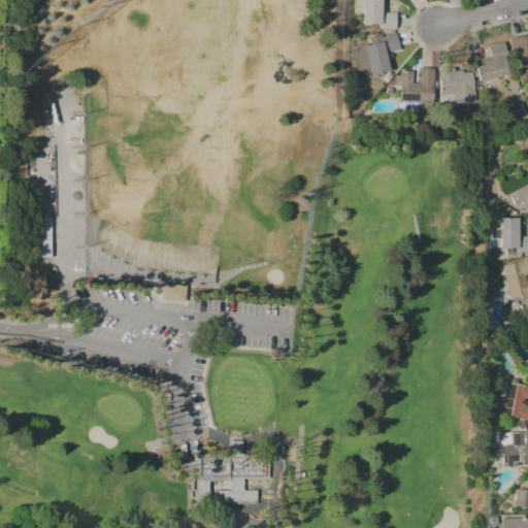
[(393,29),(375,29),(375,24),(360,24),(360,0),(382,0),(382,12),(393,12),(393,29)]
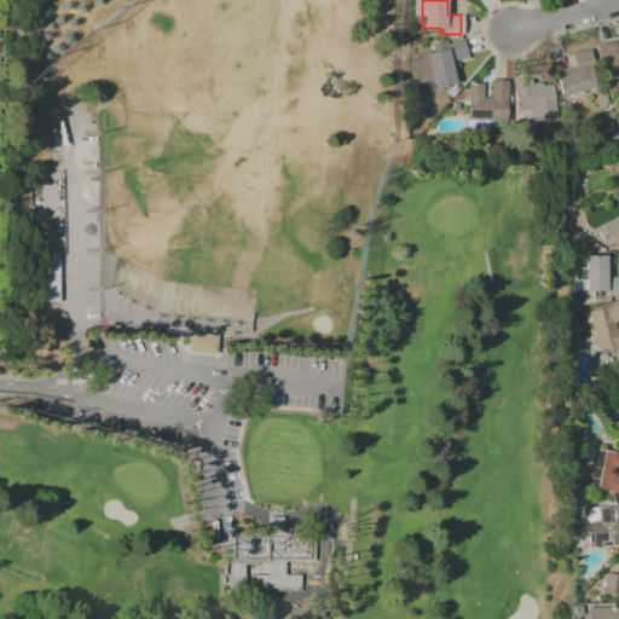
[(618,81),(605,85),(595,45),(618,39),(618,81)]
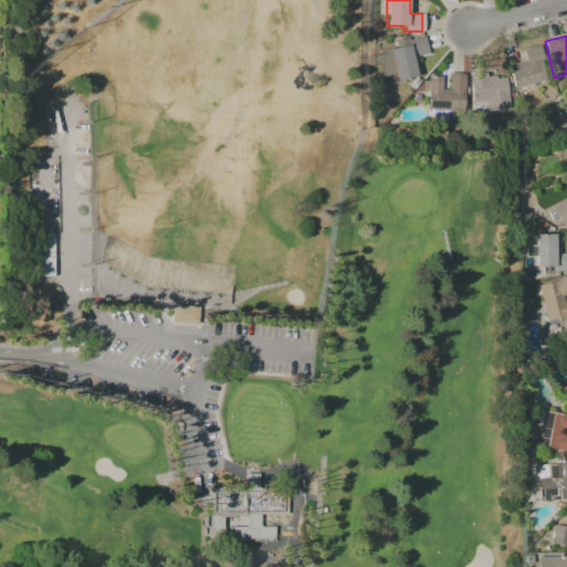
[(423,37),(426,53),(414,57),(419,74),(395,80),(394,73),(381,76),(375,52),(409,44),(408,40),(423,37)]
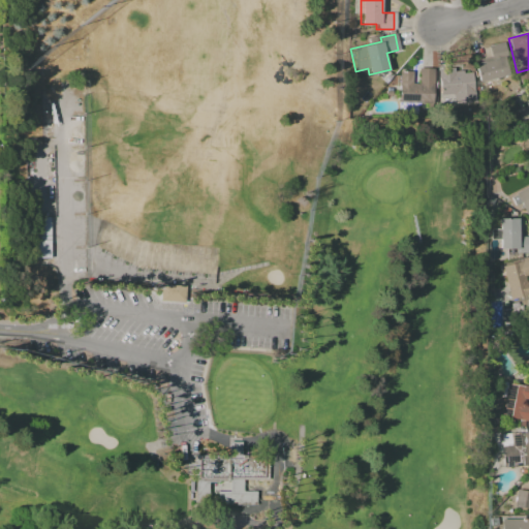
[(488,45),(502,42),(505,53),(490,56),(488,45)]
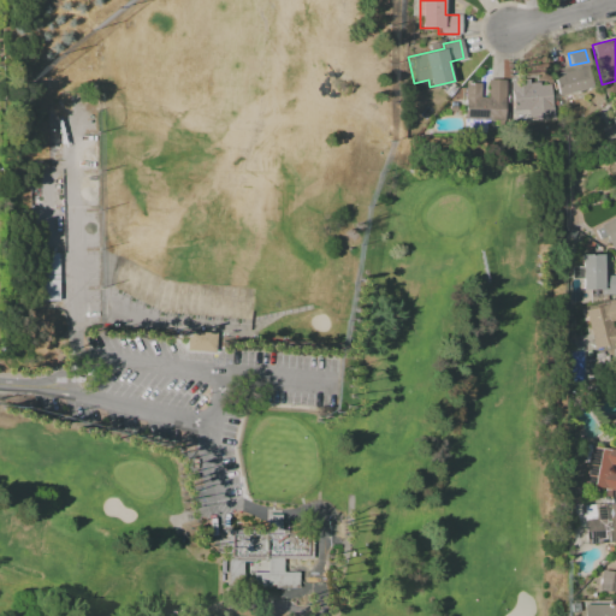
[(551,73),(584,66),(588,88),(556,95),(551,73)]
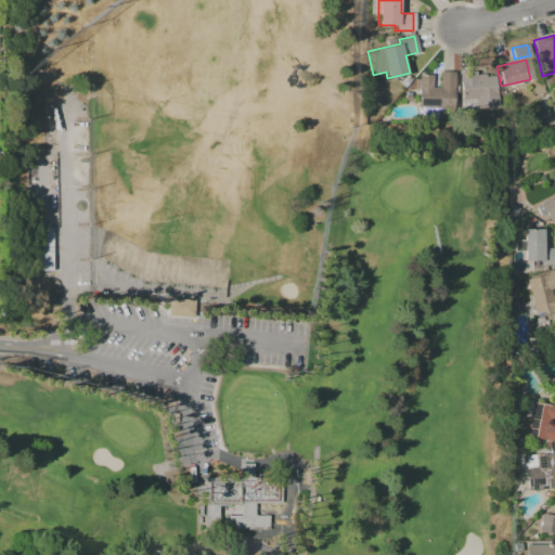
[(451,107),(417,106),(417,74),(431,74),(431,87),(438,88),(438,72),(454,72),(451,107)]
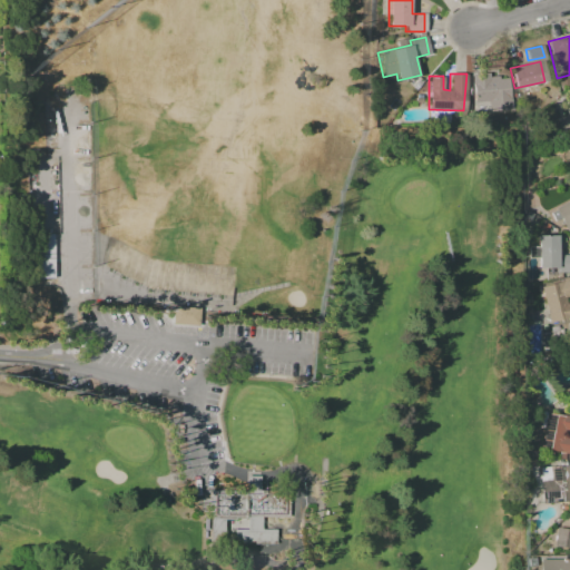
[(507,78),(510,109),(487,111),(487,101),(473,102),(471,75),(487,74),(488,78),(497,77),(497,79),(507,78)]
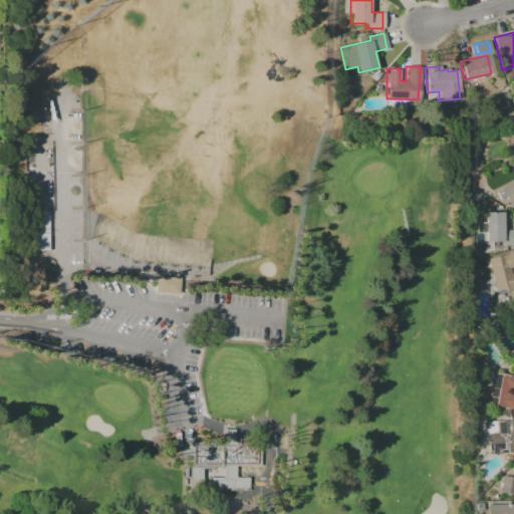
[(510,103),(502,106),(504,114),(512,112),(513,118),(513,117),(513,84),(506,87),(510,103)]
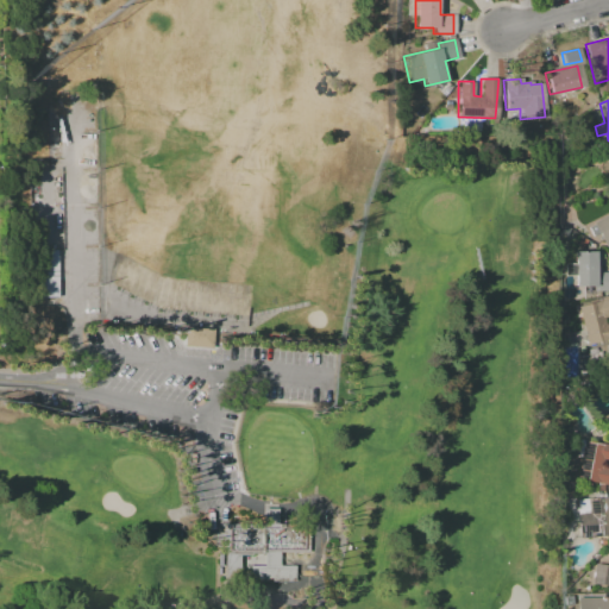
[(608,212),(608,245),(604,248),(591,223),(608,212)]
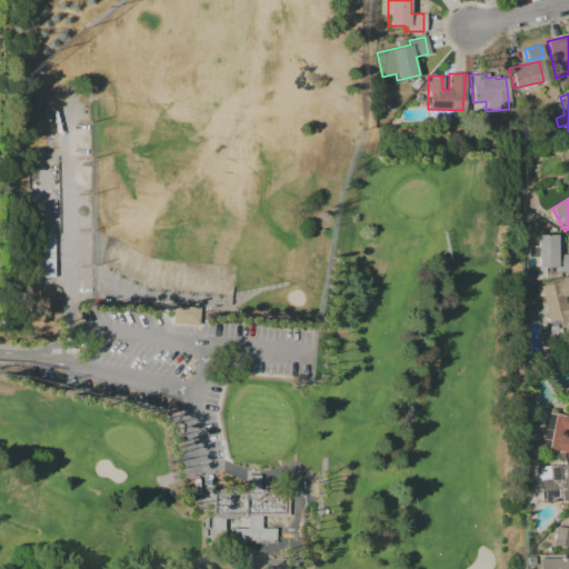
[(53,233),(53,277),(37,277),(37,233),(53,233)]
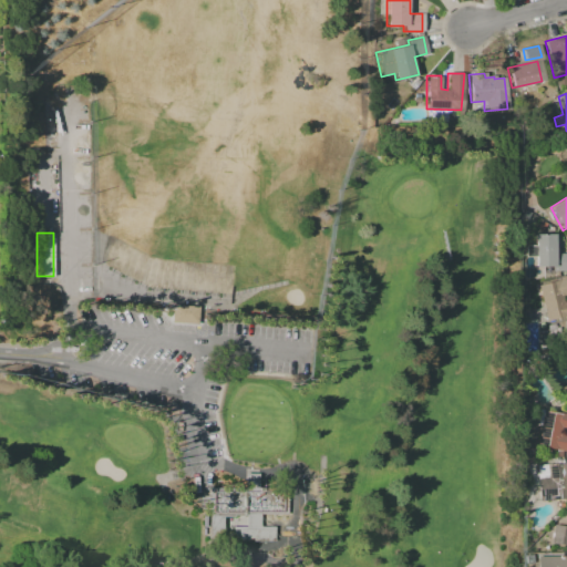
[(566,270),(552,271),(552,266),(535,266),(534,235),(557,234),(557,254),(566,254),(566,270)]
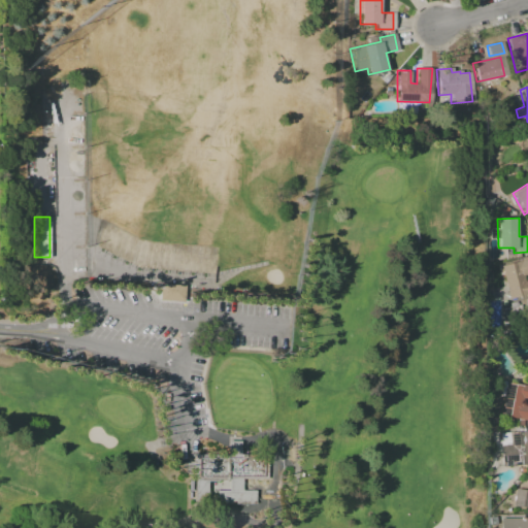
[(527,259),(527,274),(524,275),(527,292),(507,297),(500,266),(527,259)]
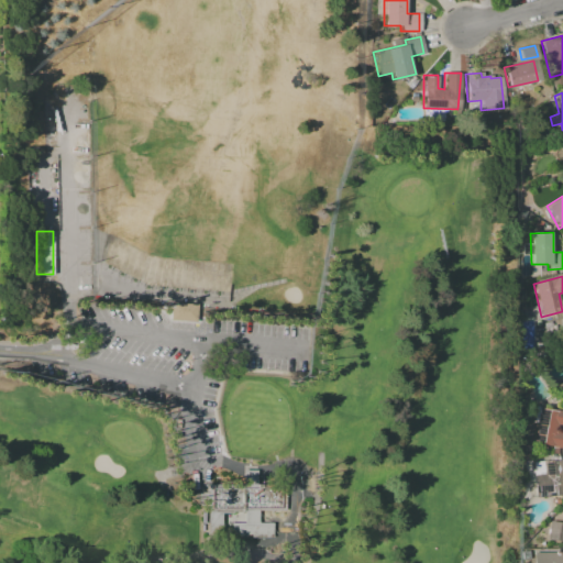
[(197,304),(170,302),(169,320),(196,321),(197,304)]
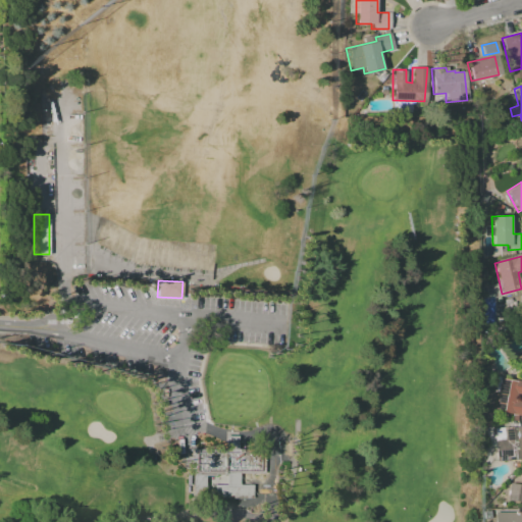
[(496,376),(521,380),(521,394),(516,394),(515,400),(521,401),(521,416),(492,411),(497,393),(492,392),(496,376)]
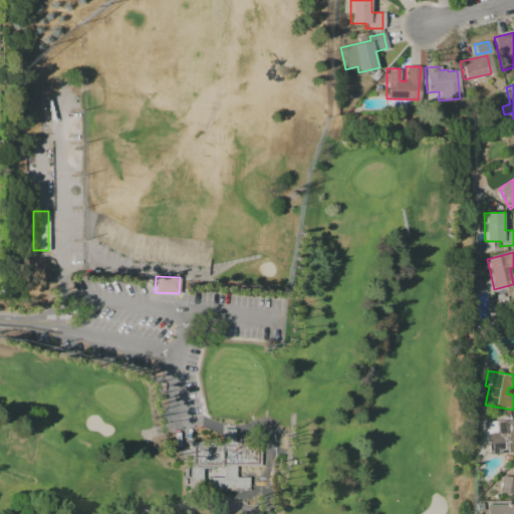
[(513,420),(485,420),(485,453),(513,452),(513,420)]
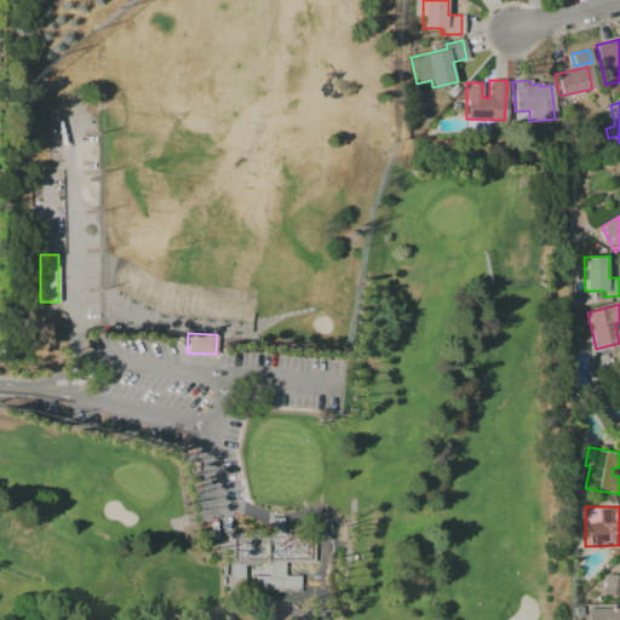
[(269,591),(229,592),(229,577),(229,534),(269,534),(269,518),(285,518),(286,534),(315,533),(315,564),(286,564),(286,577),(302,577),(302,591),(286,591),(286,592),(269,592),(269,591)]
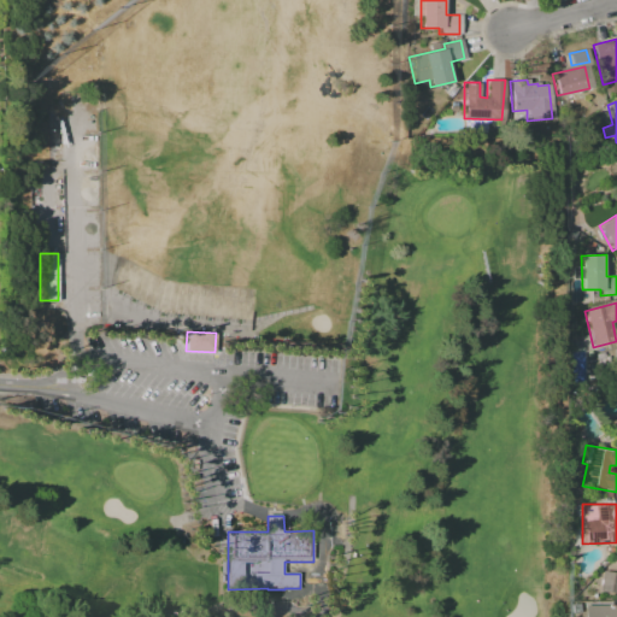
[(616,593),(616,571),(599,571),(598,592),(616,593)]
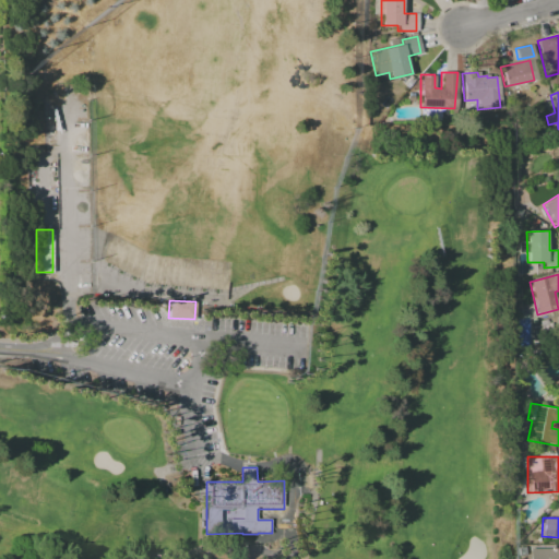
[(558,558),(528,558),(528,548),(558,548),(558,558)]
